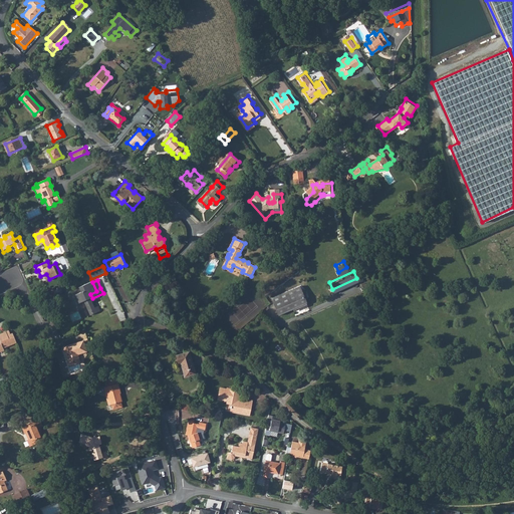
[(90,294),(96,291),(92,282),(78,288),(81,292),(77,294),(77,292),(71,295),(73,298),(71,298),(71,300),(72,304),(74,304),(75,303),(76,305),(83,302),(90,316),(96,313),(94,308),(90,299),(92,298),(90,294)]
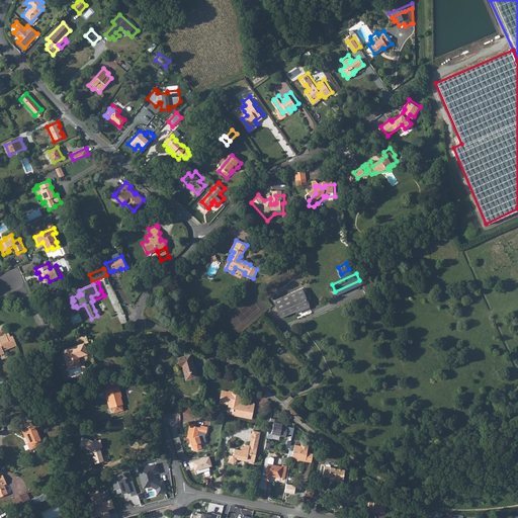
[(286,291),(277,294),(278,297),(273,299),(280,317),(307,307),(299,288),(287,293),(286,291)]
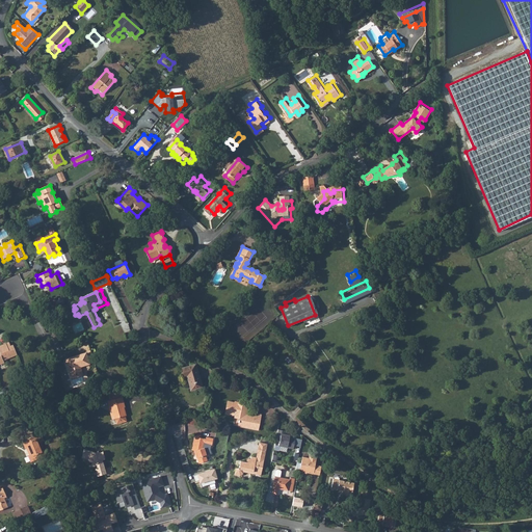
[(9,341),(0,344),(0,363),(0,364),(5,362),(4,360),(18,353),(14,344),(11,345),(9,341)]
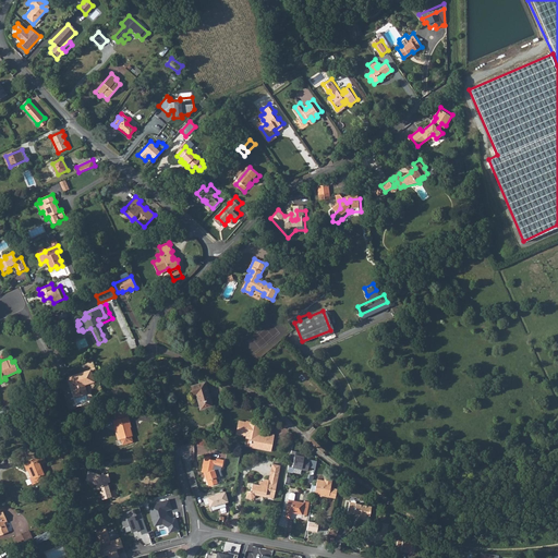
[(86,392),(84,384),(94,380),(91,370),(69,376),(75,396),(86,392)]
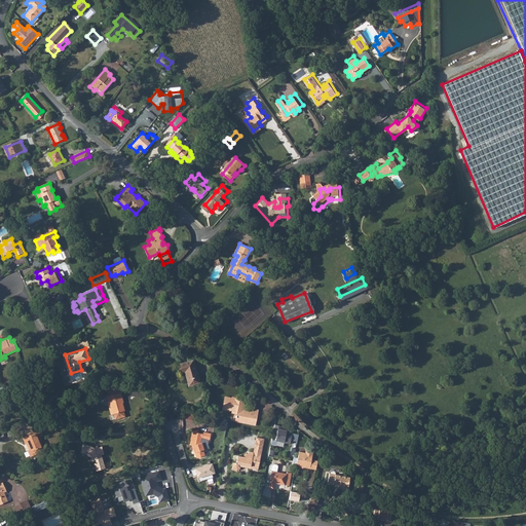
[(184,372),(188,385),(198,382),(192,361),(179,364),(181,372),(184,372)]
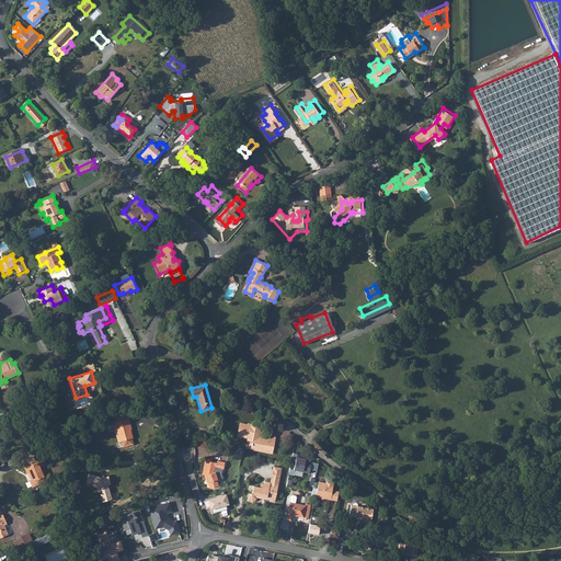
[(133,409),(124,404),(121,412),(115,413),(116,420),(113,421),(114,426),(118,425),(122,441),(123,441),(124,445),(134,443),(133,437),(134,437),(132,428),(133,427),(129,416),(133,409)]
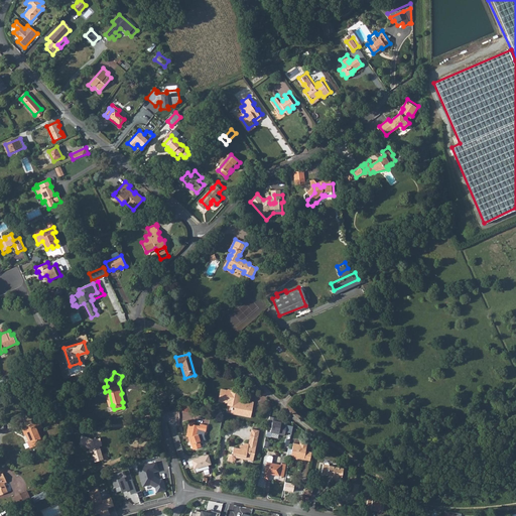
[(241,404),(240,405),(239,404),(238,403),(237,401),(239,393),(233,392),(229,391),(228,393),(226,393),(227,390),(220,389),(218,399),(222,400),(223,399),(227,399),(226,405),(232,406),(231,413),(249,417),(252,405),(245,404),(241,403),(241,404)]
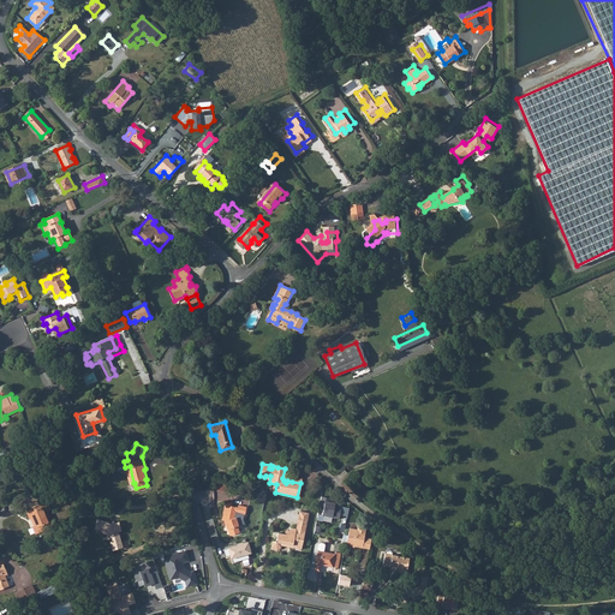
[(216,490),(227,491),(228,484),(218,482),(216,490)]
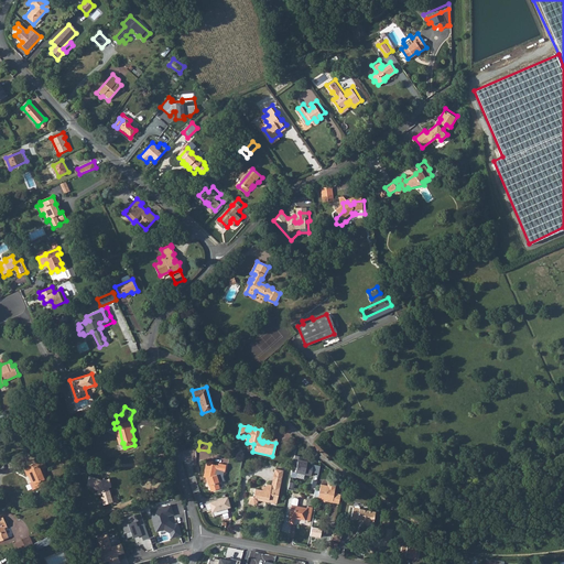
[(305,475),(311,476),(314,464),(307,463),(307,462),(299,459),(296,473),(292,472),(291,477),(304,479),(305,475)]
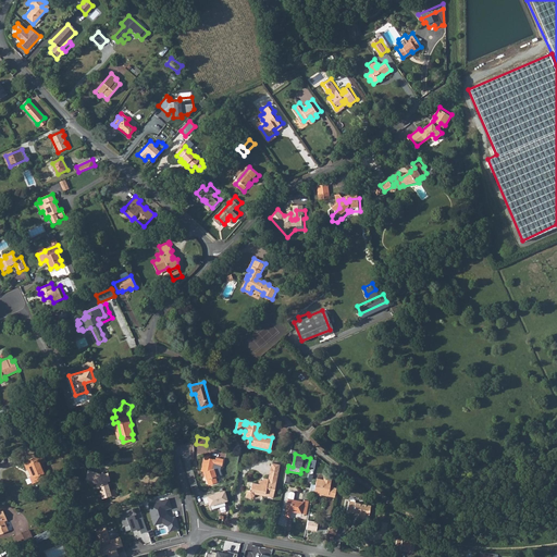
[(31,472),(32,475),(28,477),(32,484),(42,480),(40,477),(44,474),(39,466),(44,463),(40,455),(29,460),(32,463),(26,465),(28,470),(29,472),(31,472)]
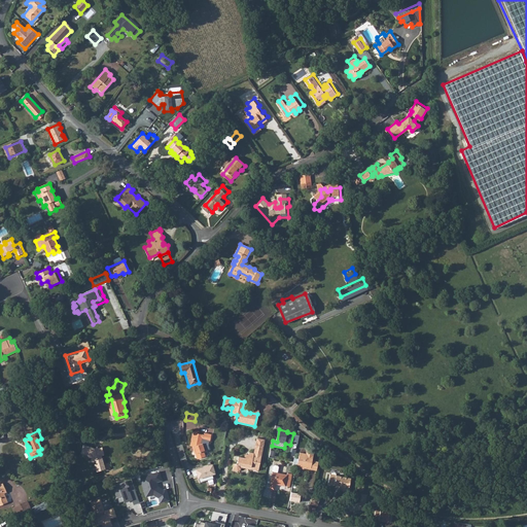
[(192,450),(191,451),(192,454),(194,454),(196,460),(203,457),(201,452),(203,451),(201,445),(202,441),(208,442),(210,433),(203,432),(202,434),(191,432),(188,446),(192,447),(192,450)]
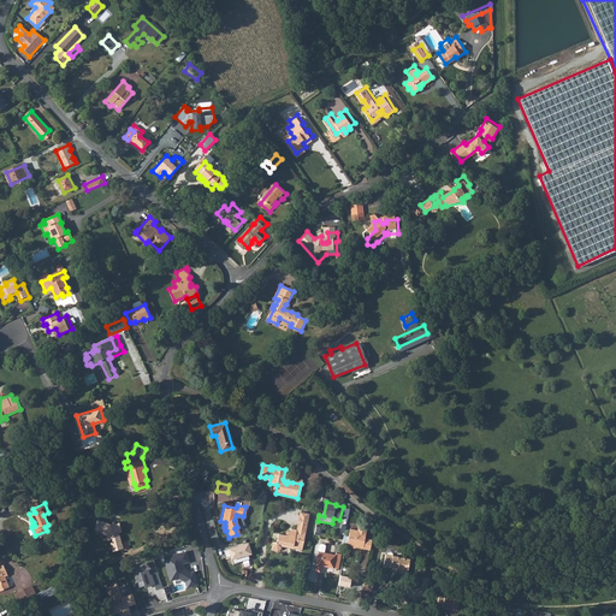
[(282,549),(283,545),(296,548),(296,550),(302,551),(309,516),(300,514),(296,532),(290,531),(290,534),(285,537),(279,535),(277,544),(273,543),(272,550),(278,551),(282,549)]
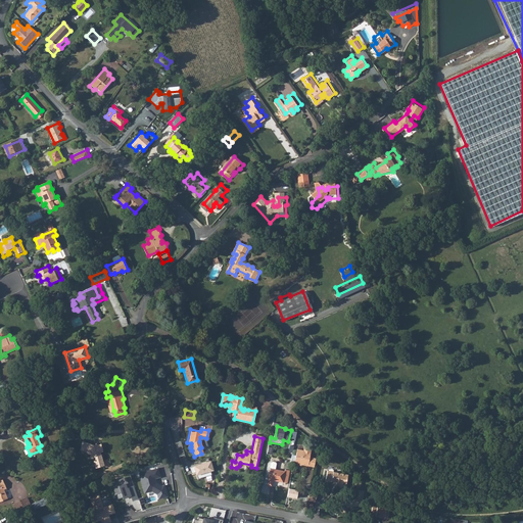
[(94,458),(94,460),(93,461),(95,468),(103,466),(102,461),(100,453),(103,452),(101,444),(96,445),(83,441),(81,449),(87,452),(93,454),(94,458)]
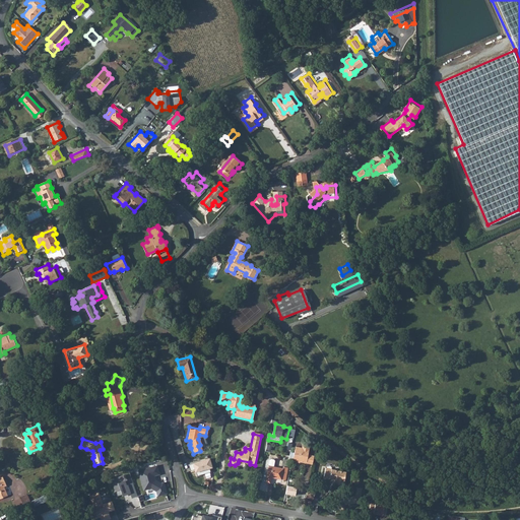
[(310,445),(303,443),(302,447),(297,446),(294,461),(301,462),(301,461),(302,462),(304,460),(307,461),(308,454),(310,445)]
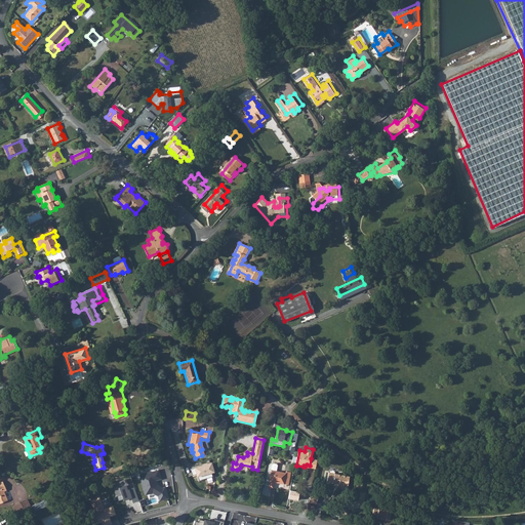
[(271,462),(267,486),(273,487),(274,482),(286,484),(288,471),(284,470),(284,471),(275,470),(276,463),(275,462),(273,461),(271,462)]
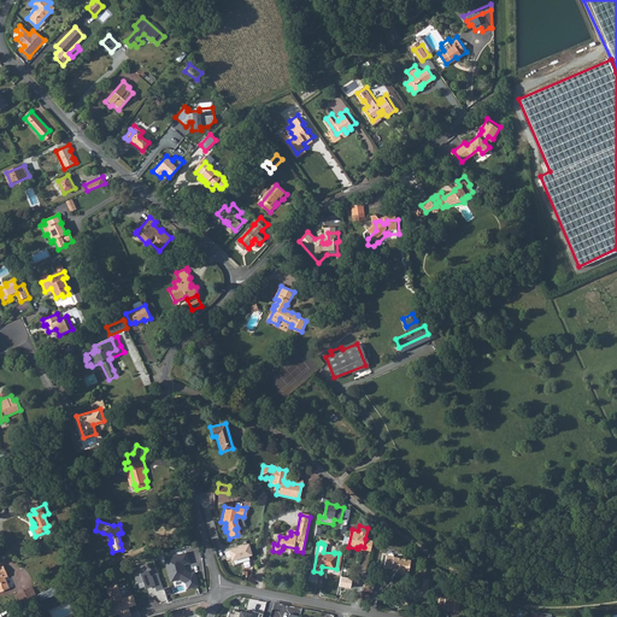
[(164,557),(192,550),(193,558),(198,557),(195,545),(163,553),(164,557)]
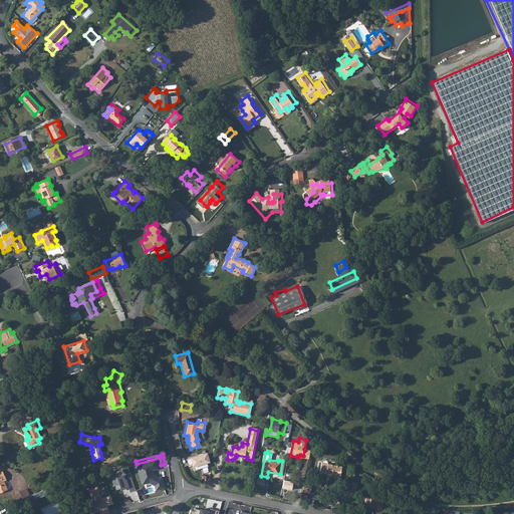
[(208,454),(191,459),(194,471),(208,467),(208,464),(210,463),(208,454)]
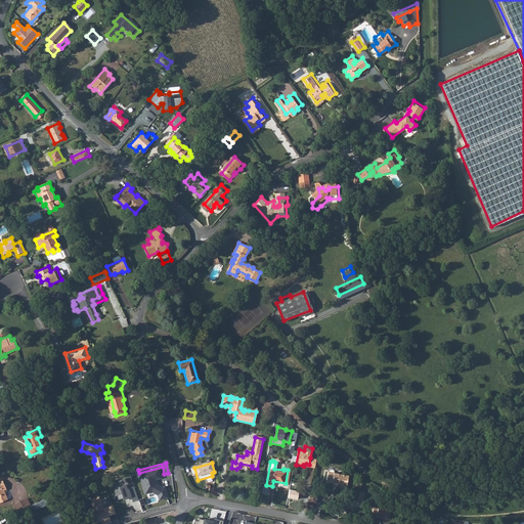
[(158,470),(138,475),(142,490),(144,489),(145,493),(151,491),(158,495),(159,495),(161,500),(168,498),(165,488),(162,488),(156,485),(155,481),(161,479),(158,470)]
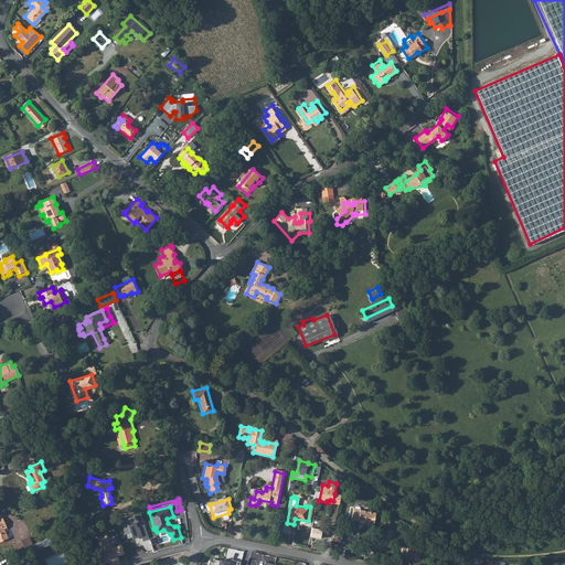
[(376,513),(353,509),(352,520),(375,524),(376,513)]
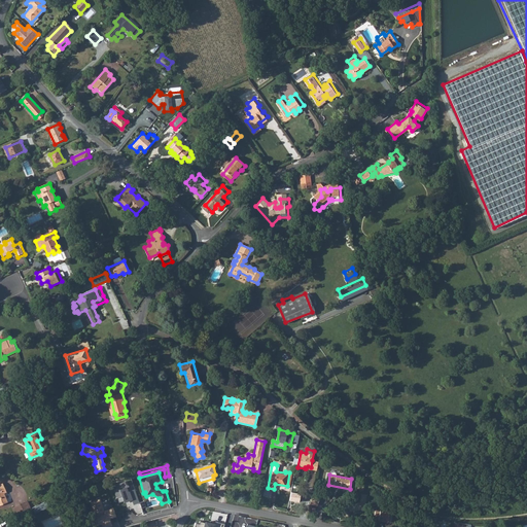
[(134,505),(139,503),(135,490),(128,493),(126,489),(128,488),(126,482),(114,487),(116,490),(113,491),(116,499),(121,497),(124,502),(124,503),(129,502),(132,500),(132,502),(133,503),(134,503),(134,505)]
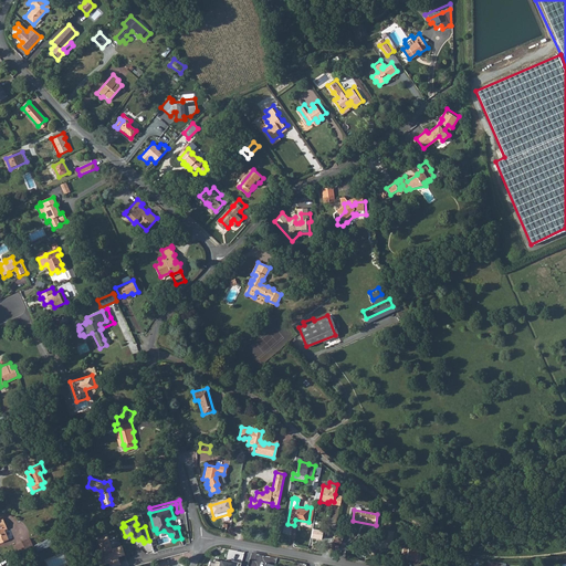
[(0,543),(9,540),(4,530),(8,528),(3,520),(0,521),(0,543)]
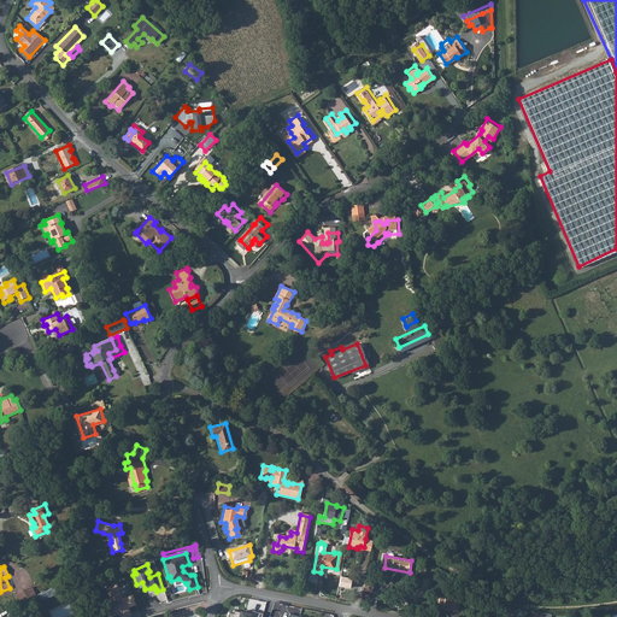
[(170,576),(168,577),(170,583),(178,581),(184,585),(186,591),(189,589),(187,583),(186,583),(178,579),(171,581),(170,576)]
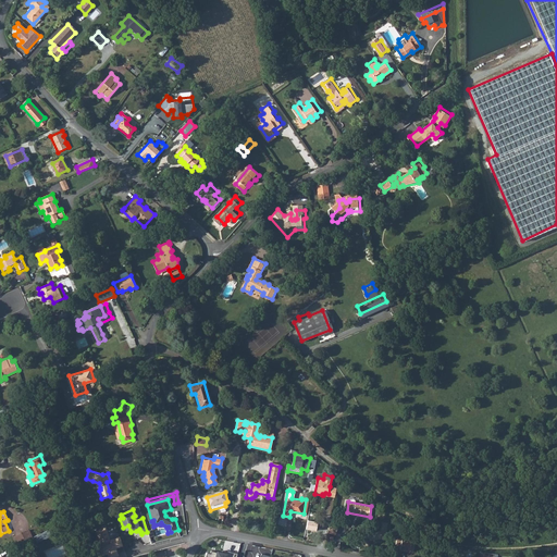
[(110,539),(106,525),(95,530),(100,545),(97,547),(99,556),(106,555),(106,556),(115,556),(119,556),(116,548),(123,545),(120,535),(110,539)]
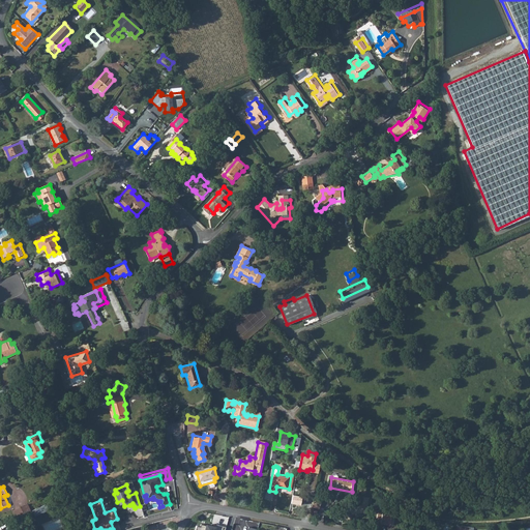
[(16,518),(31,510),(28,504),(12,511),(16,518)]
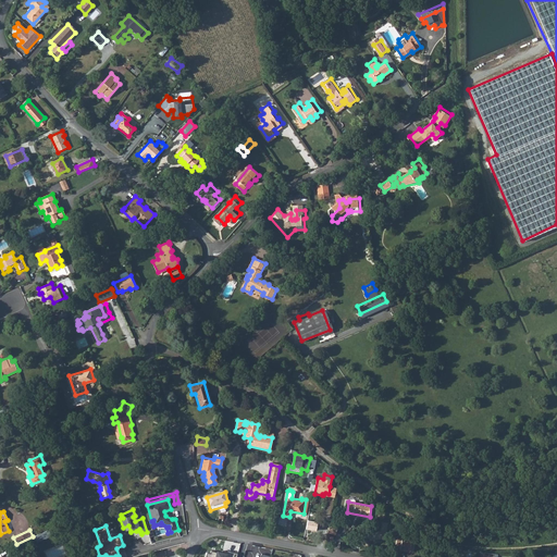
[(50,531),(35,537),(38,544),(52,537),(50,531)]
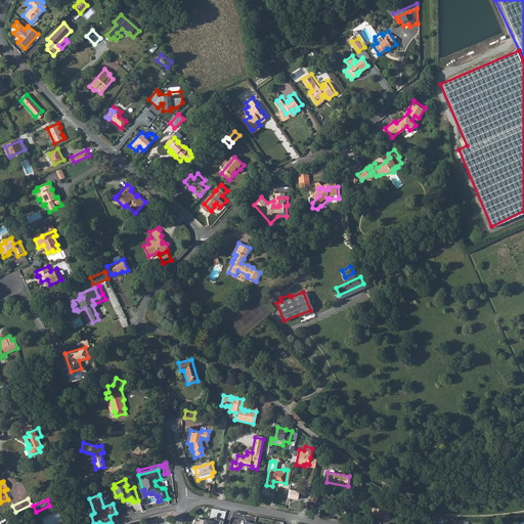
[(384,520),(386,509),(381,508),(381,510),(373,508),(370,517),(379,518),(379,520),(384,520)]
